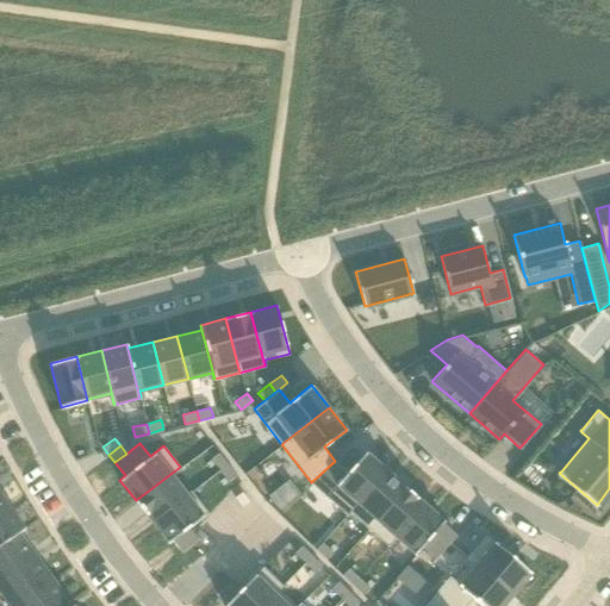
[(218,451),(211,457),(219,469),(228,462),(218,451)]
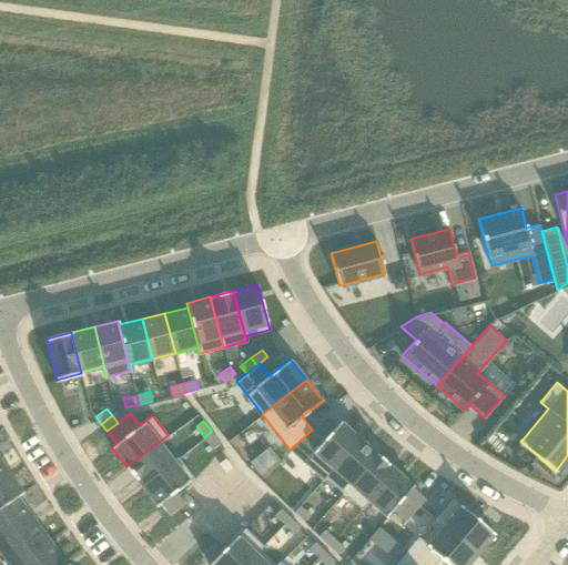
[(312,430),(290,450),(323,478),(359,437),(341,421),(323,440),(312,430)]
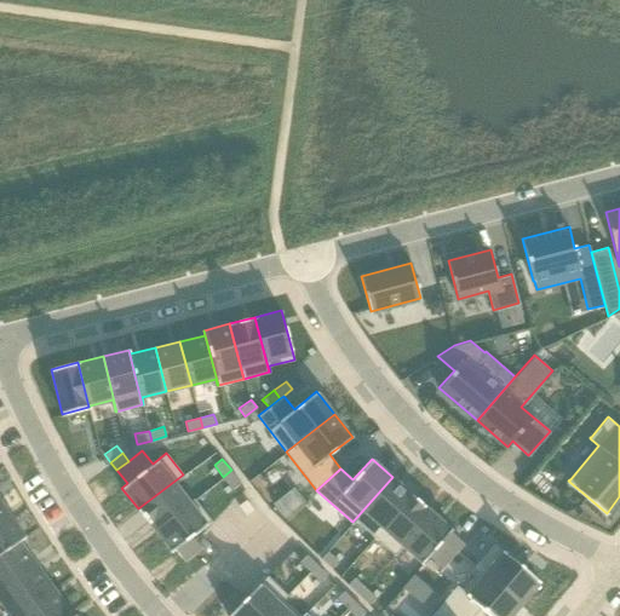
[(231,470),(223,477),(233,488),(240,482),(231,470)]
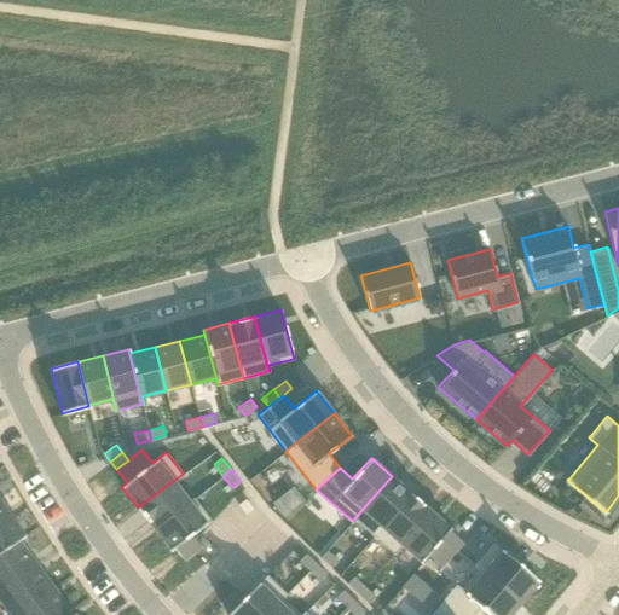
[(183,474),(138,508),(155,529),(195,498),(194,497),(189,500),(174,482),(184,475),(183,474)]
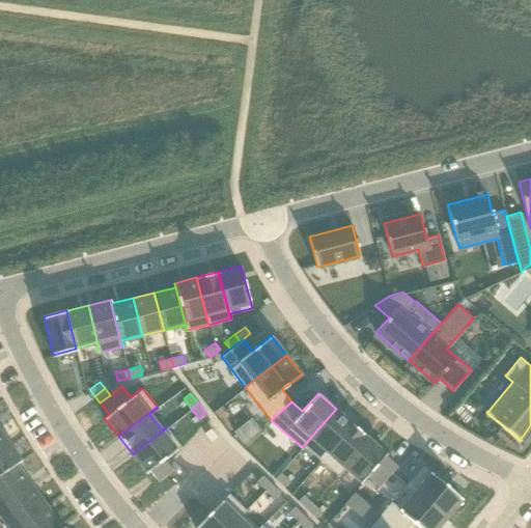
[(336,409),(302,447),(302,448),(305,445),(320,460),(353,423),(336,409)]
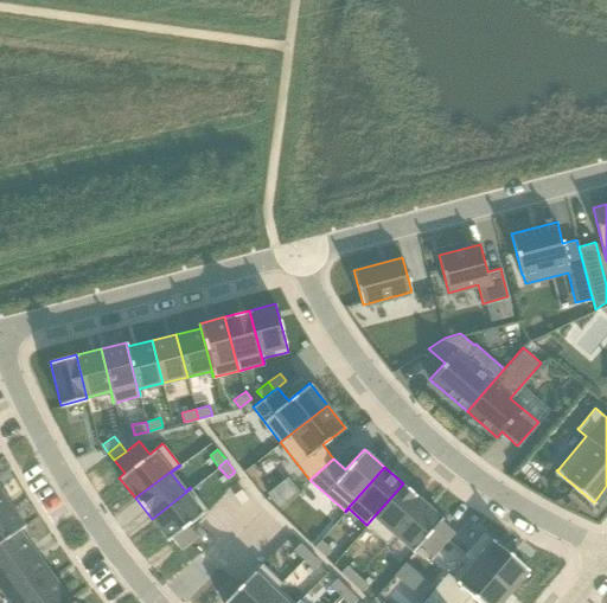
[(298,493),(288,480),(268,496),(278,508),(298,493)]
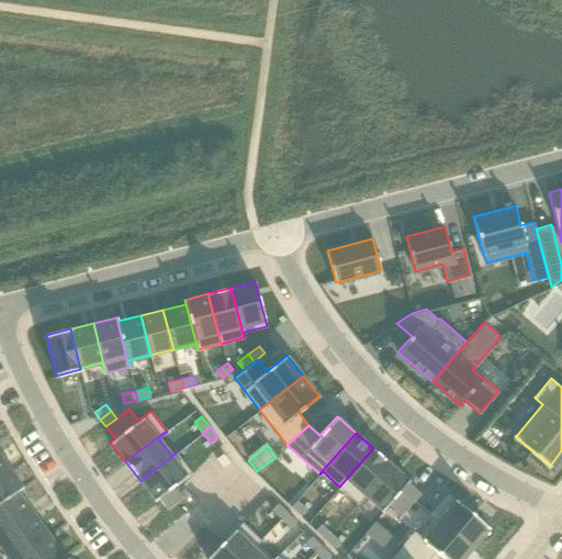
[(373,448),(339,487),(357,502),(391,464),(373,448)]
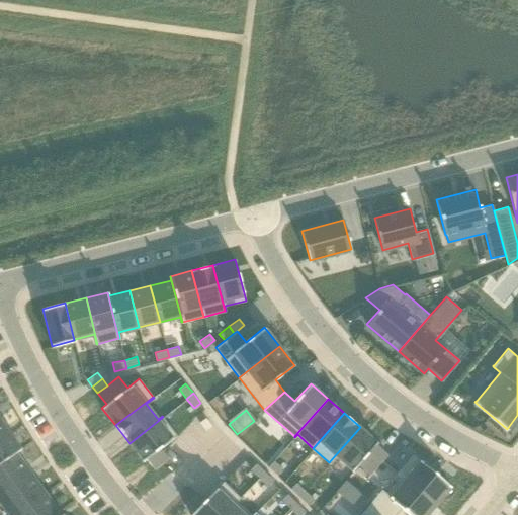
[(163,417),(130,443),(143,460),(147,458),(154,468),(168,457),(160,447),(177,435),(163,417)]
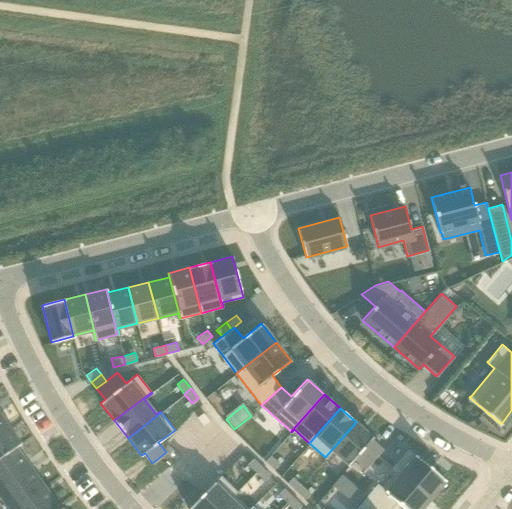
[(203,412),(197,416),(203,425),(210,420),(203,412)]
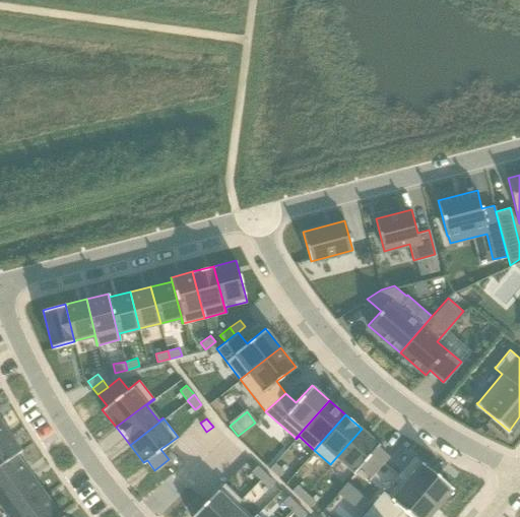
[(0,419),(0,440),(9,433),(0,419)]
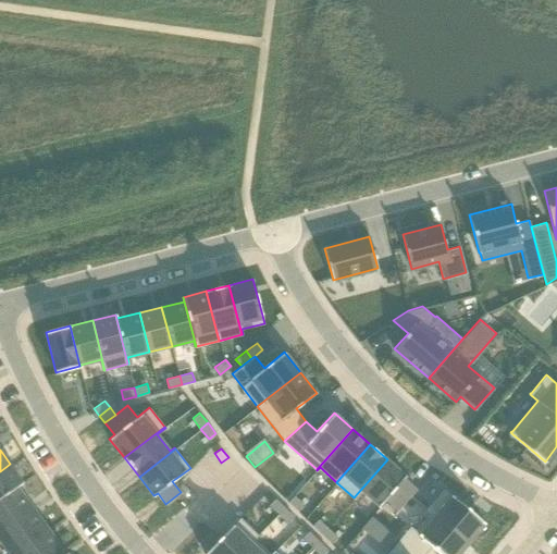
[(387,459),(361,490),(379,506),(385,500),(405,478),(406,476),(387,459)]
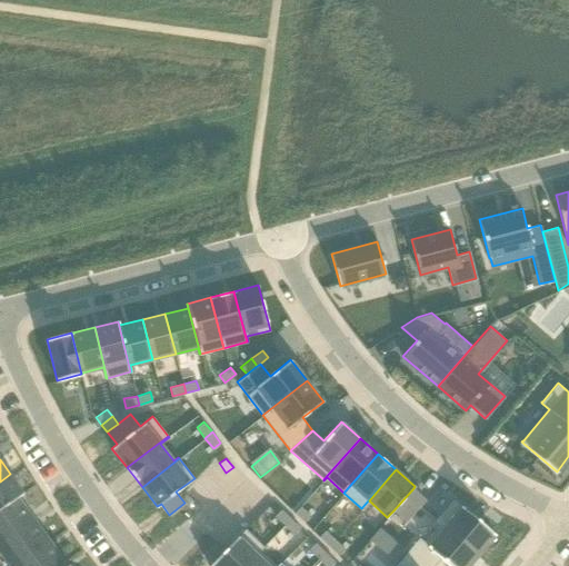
[(10,474),(0,482),(0,507),(22,492),(10,474)]
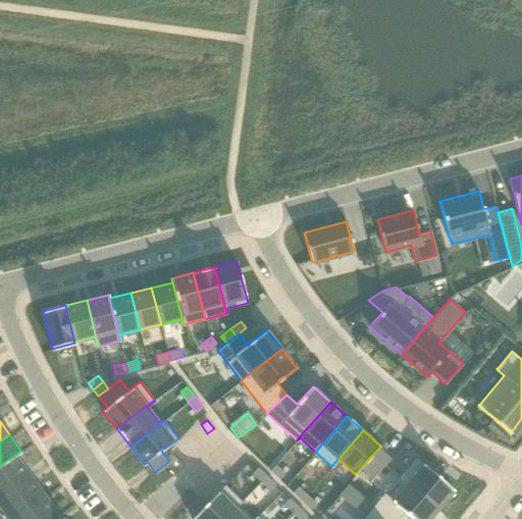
[(379,448),(361,468),(372,477),(372,476),(373,476),(384,463),(390,457),(379,448)]
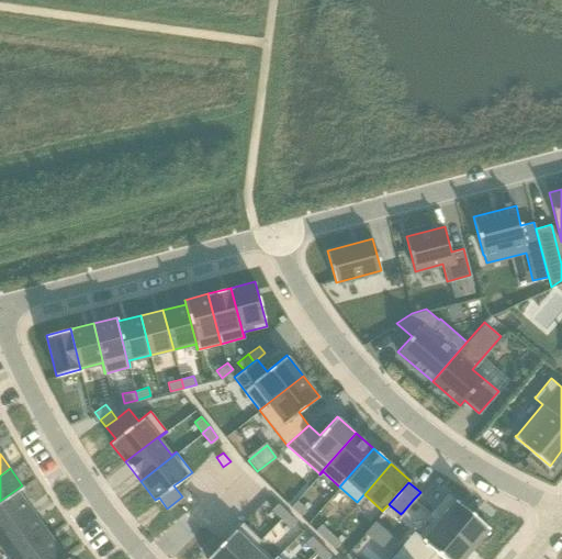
[(22,485),(0,501),(0,534),(33,511),(18,490),(23,487),(22,485)]
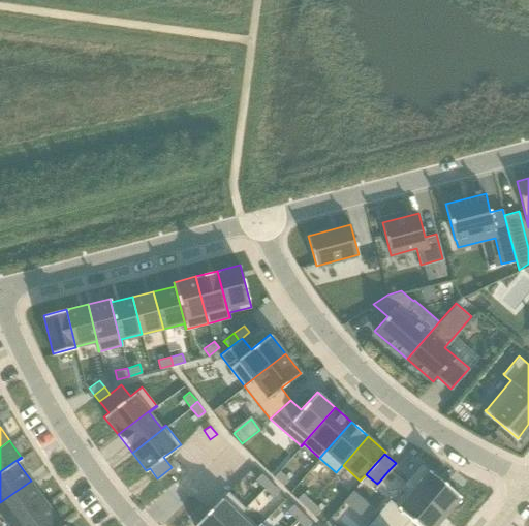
[(422,463),(405,483),(444,516),(461,496),(422,463)]
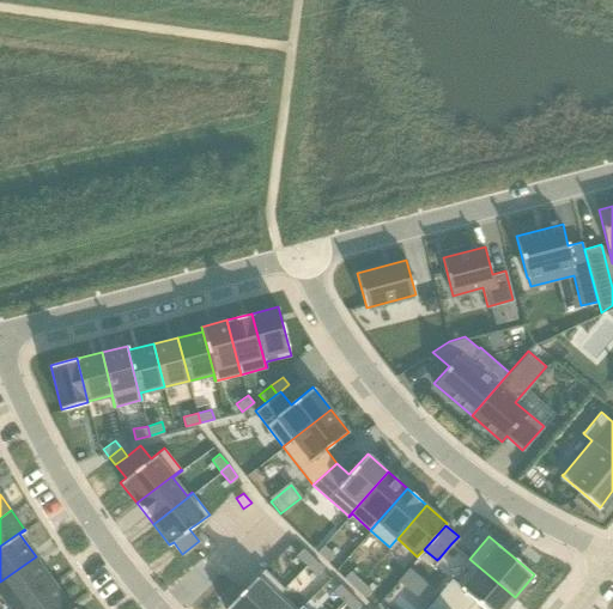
[(325,543),(317,550),(328,561),(334,554),(325,543)]
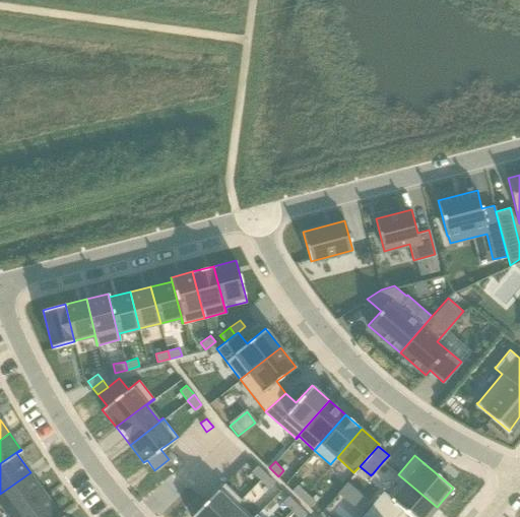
[(257,464),(251,470),(260,478),(265,472),(257,464)]
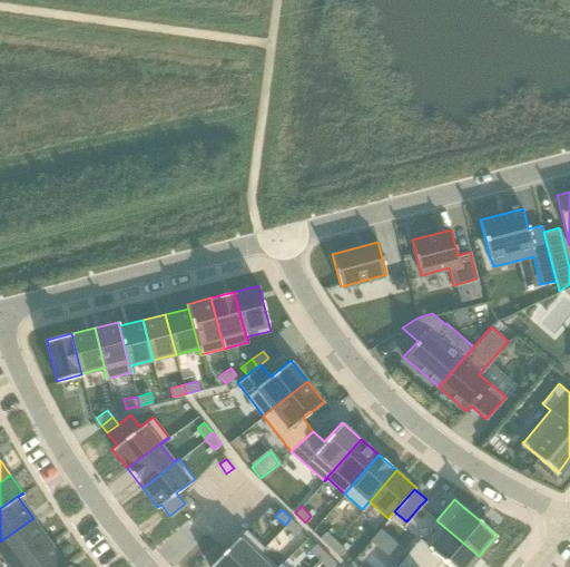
[(33,518),(0,541),(0,553),(9,566),(11,566),(49,540),(33,518)]
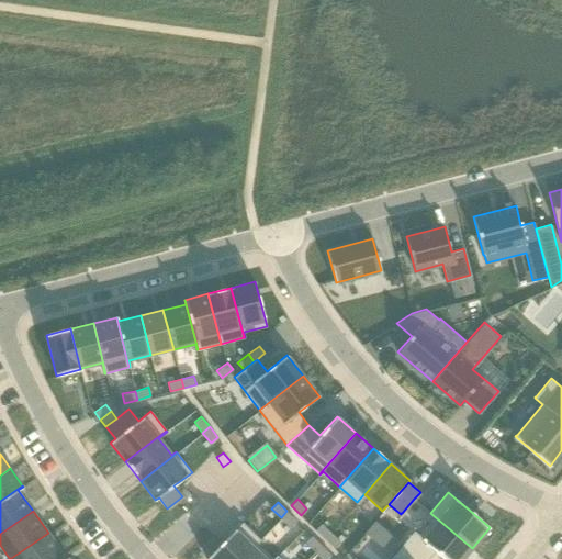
[(287,511),(281,517),(290,527),(296,521),(287,511)]
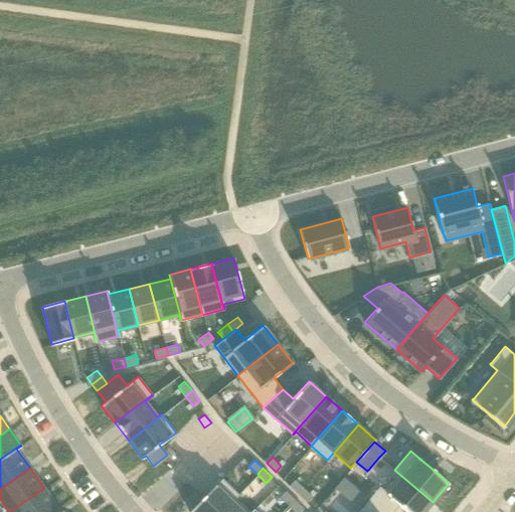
[(379,486),(369,498),(385,511),(392,511),(398,504),(407,511),(423,511),(433,502),(394,470),(397,473),(384,490),(379,486)]
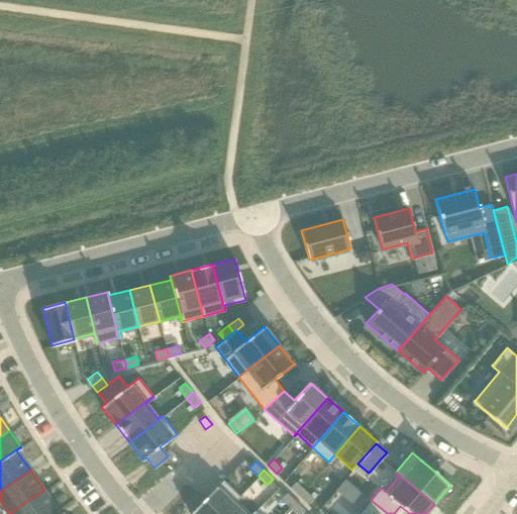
[(344,479),(335,489),(343,496),(352,485),(344,479)]
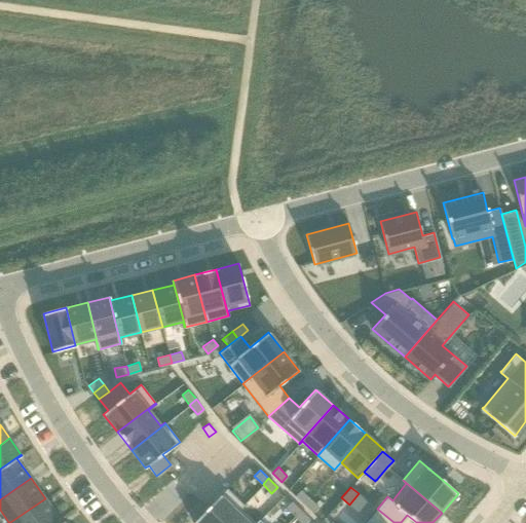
[(199,497),(187,511),(196,519),(193,522),(225,522),(243,505),(227,488),(209,507),(199,497)]
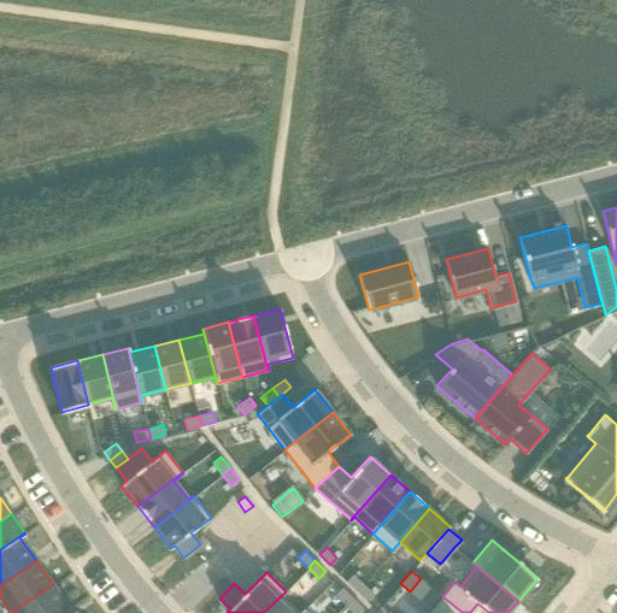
[(353,573),(346,581),(357,590),(364,583),(353,573)]
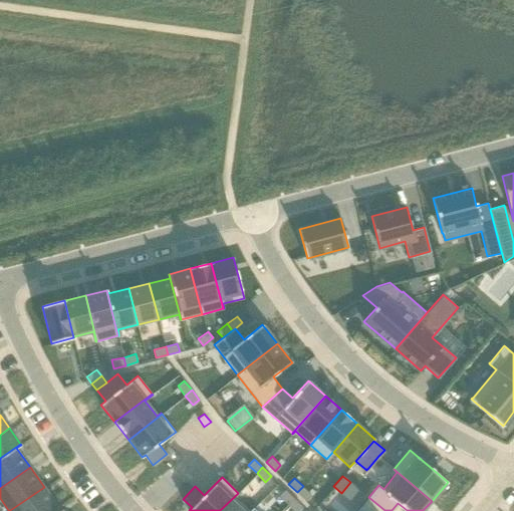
[(303,486),(297,492),(305,501),(311,495),(303,486)]
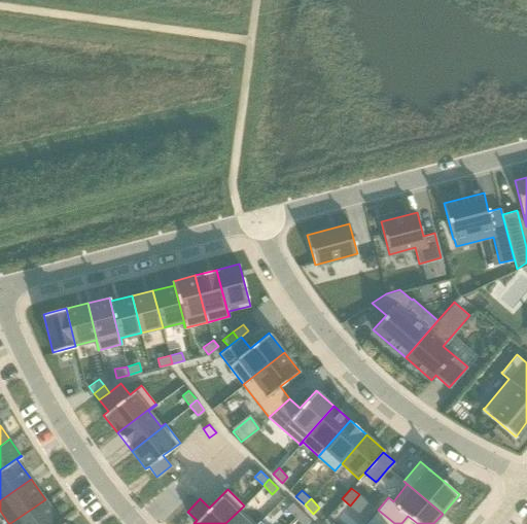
[(45,499),(10,523),(53,523),(60,519),(45,499)]
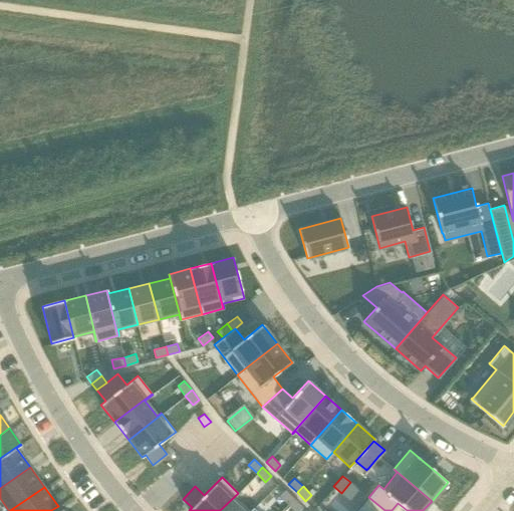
[(285,489),(279,495),(288,503),(293,497),(285,489)]
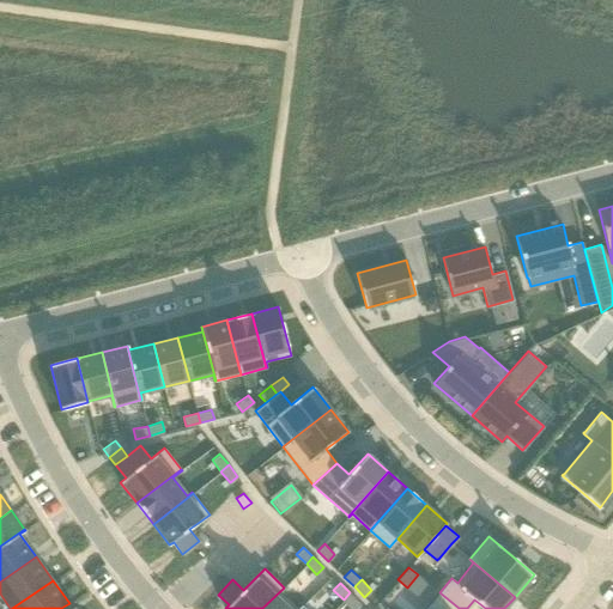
[(284,588),(262,608),(298,608),(280,592),(285,588),(284,588)]
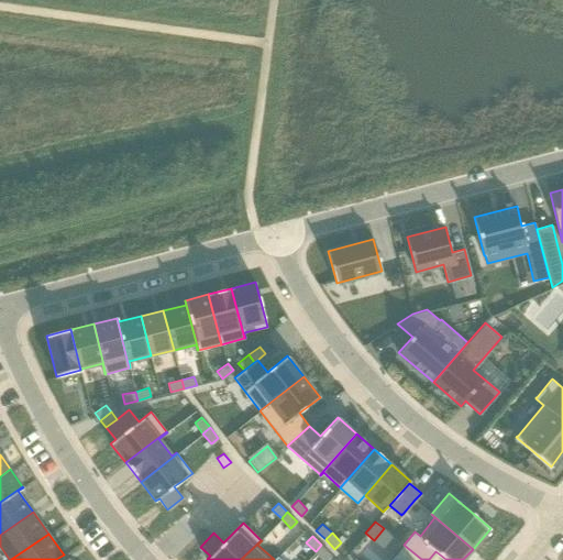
[(321,545),(316,551),(323,559),(326,559),(331,555),(321,545)]
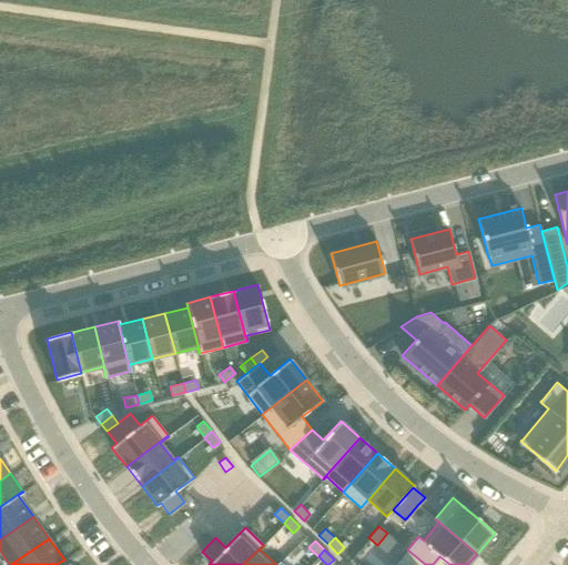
[(425,564),(407,550),(393,564),(425,564)]
